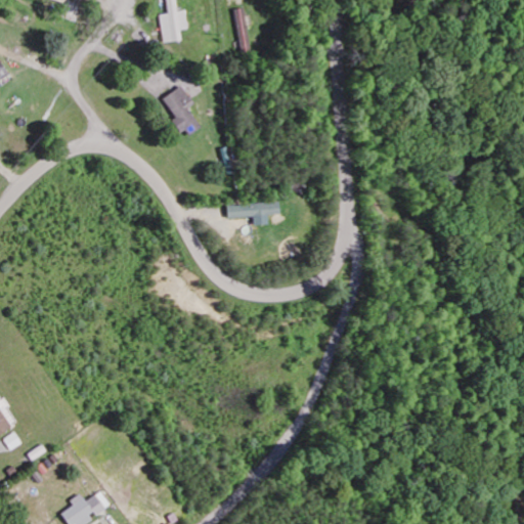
[(188,31),(186,11),(178,12),(176,0),(167,0),(169,14),(162,15),(165,44),(182,42),(181,32),(188,31)]
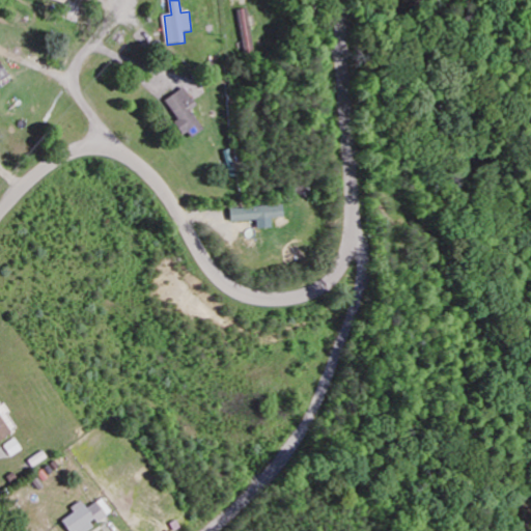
[(0,83),(11,77),(3,62),(0,63),(0,83)]
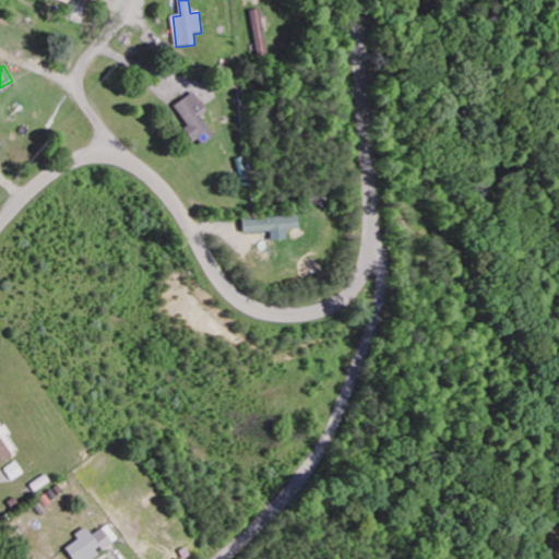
[(173,107),(187,127),(185,129),(197,149),(214,138),(200,116),(206,111),(194,93),(173,107)]
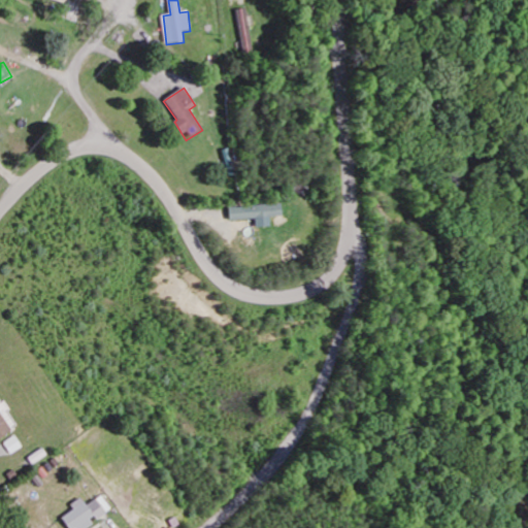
[(228,208),(230,222),(254,220),(255,228),(269,227),(268,218),(282,217),(279,204),(228,208)]
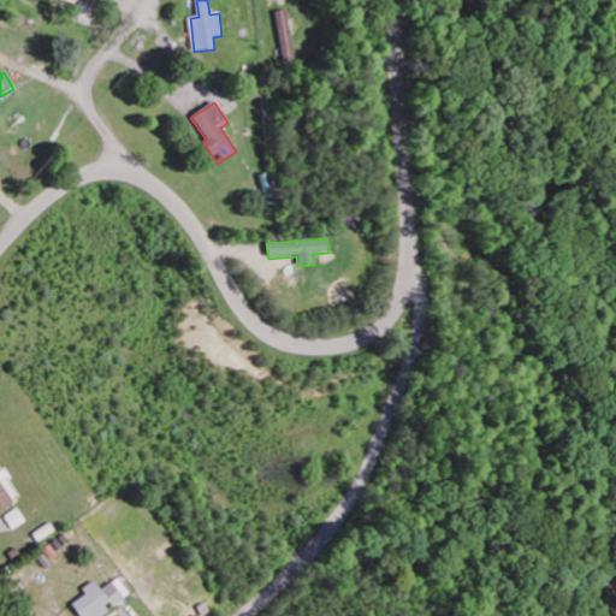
[(0,511),(13,503),(0,484),(0,511)]
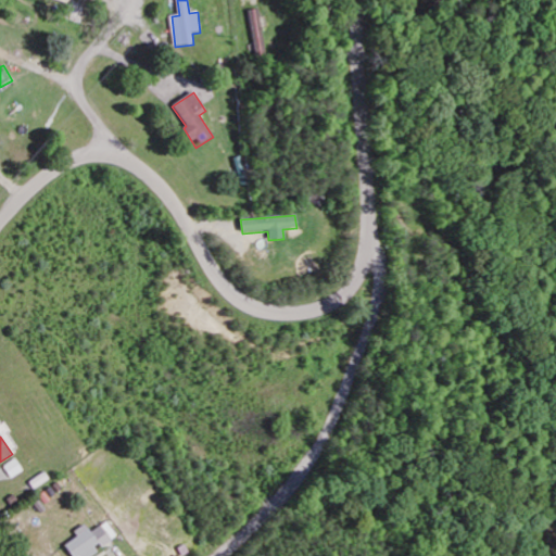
[(4,468),(13,480),(25,472),(16,459),(4,468)]
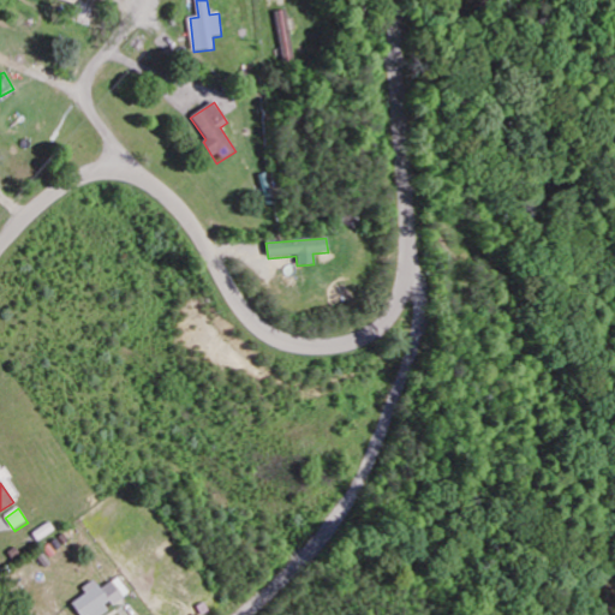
[(75,603),(81,614),(105,614),(108,613),(107,609),(130,595),(119,578),(100,590),(94,581),(82,589),(87,596),(75,603)]
